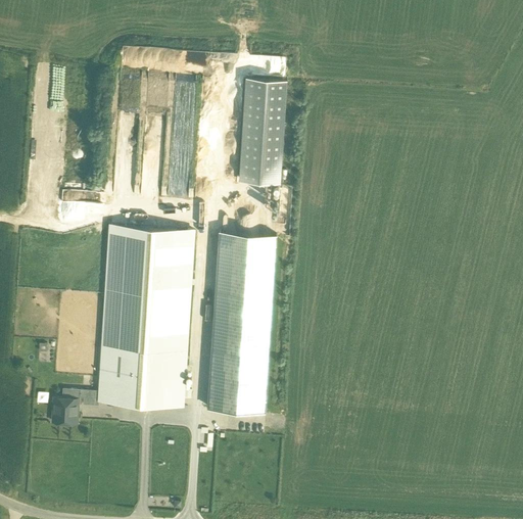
[(246,79),(240,182),(281,184),(287,82),(246,79)]
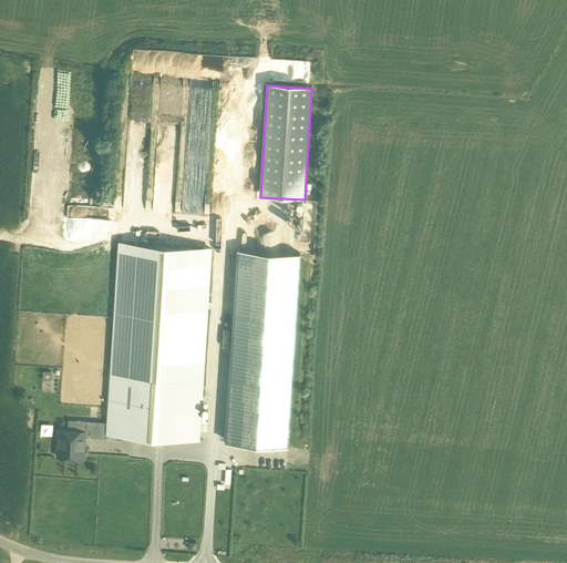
[(375,147),(361,145),(360,153),(374,155),(375,147)]
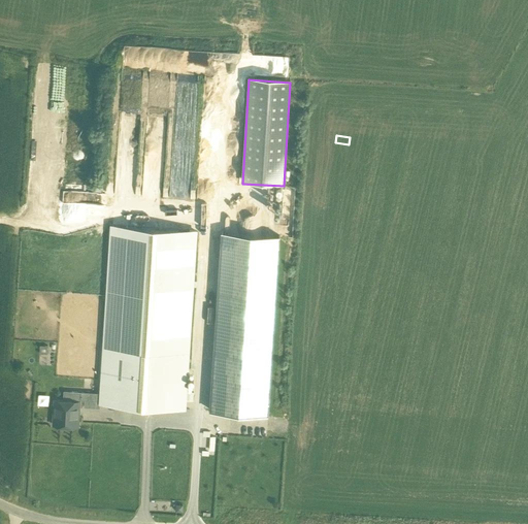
[(180,193),(189,193),(188,178),(187,178),(186,152),(177,153),(178,171),(172,171),(173,177),(179,177),(180,193)]
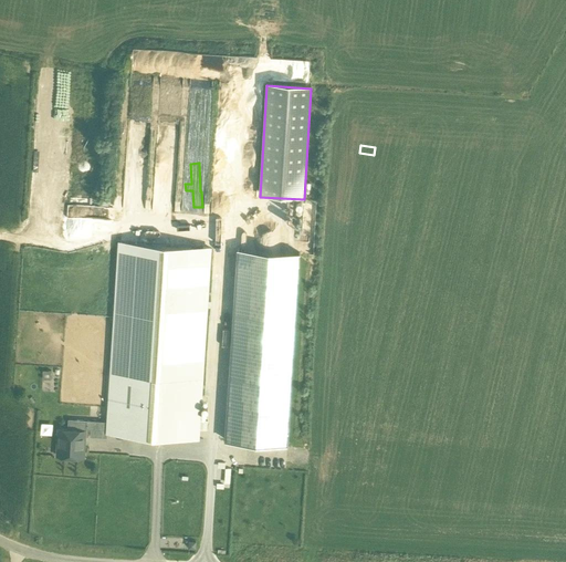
[(198,443),(209,251),(121,246),(107,437),(198,443)]
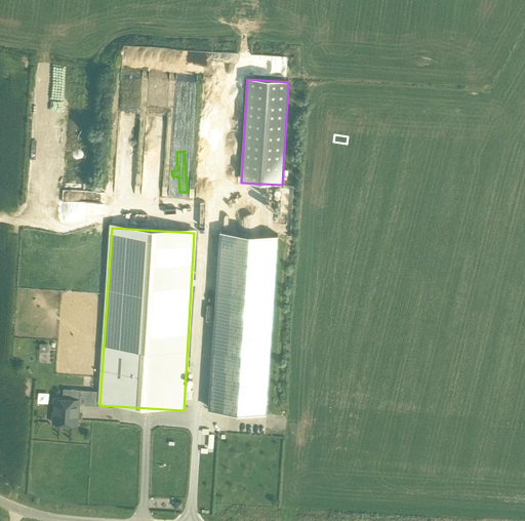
[(275,285),(216,282),(214,318),(273,321),(275,285)]
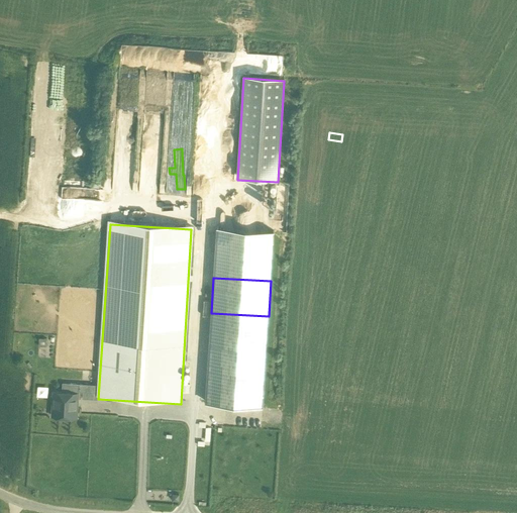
[(76,421),(78,394),(70,393),(70,396),(54,395),(52,420),(60,420),(62,422),(67,422),(69,421),(76,421)]
